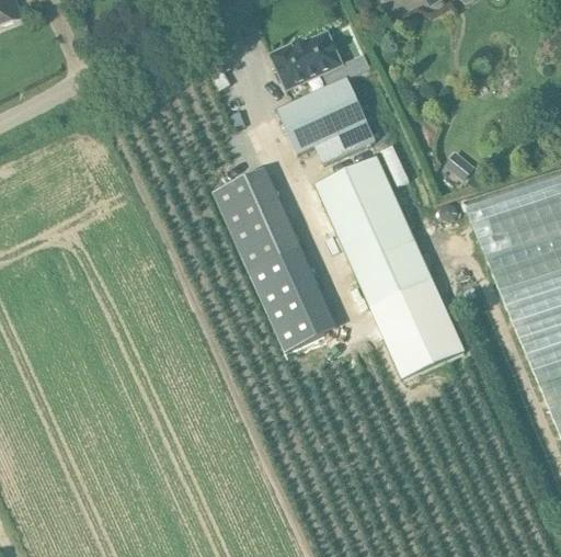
[(0,0),(0,25),(21,18),(14,0),(0,0)]
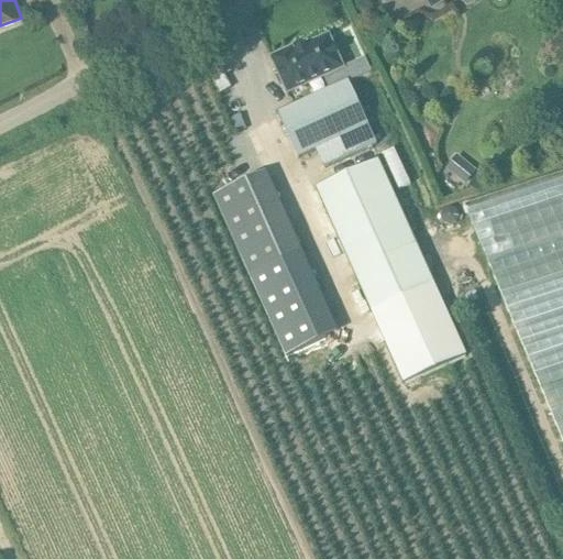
[(343,63),(329,31),(294,47),(293,44),(273,54),(289,88),(343,63)]
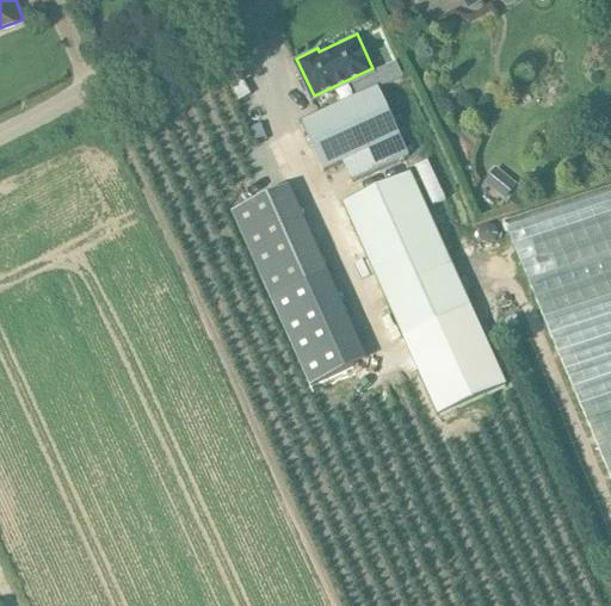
[(350,179),(408,152),(378,82),(302,118),(323,168),(341,161),(350,179)]
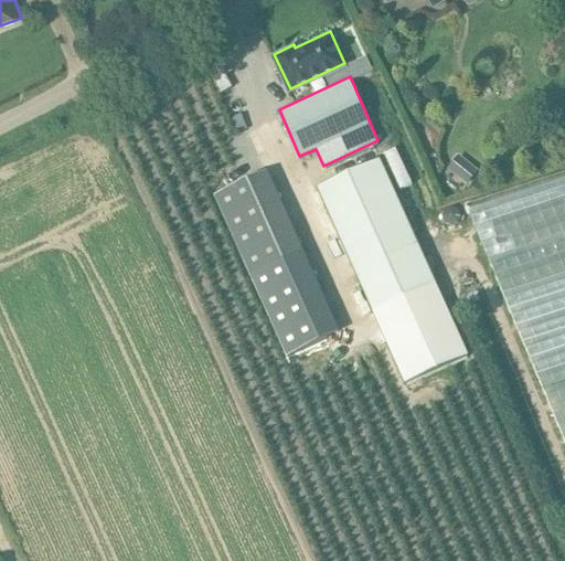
[(237,128),(247,124),(242,110),(233,115),(237,128)]
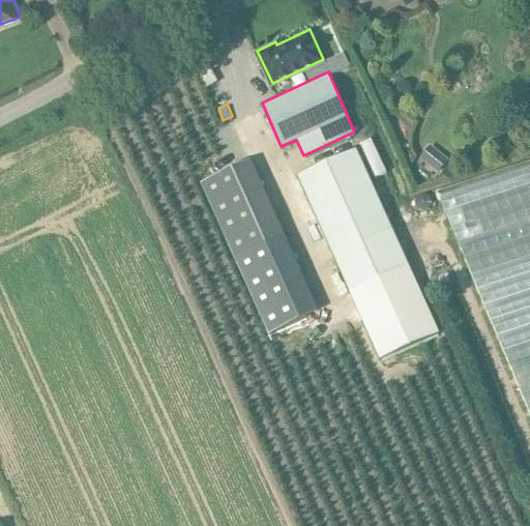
[(371,136),(359,140),(380,193),(392,187),(371,136)]
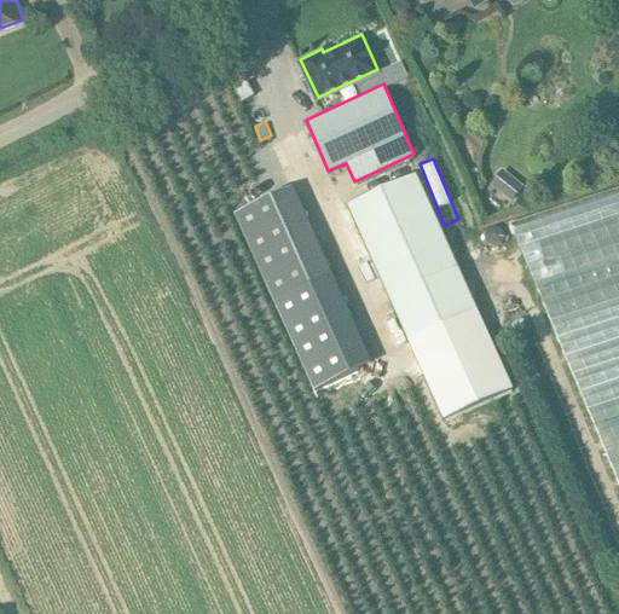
[(503,167),(490,183),(512,200),(524,184),(503,167)]
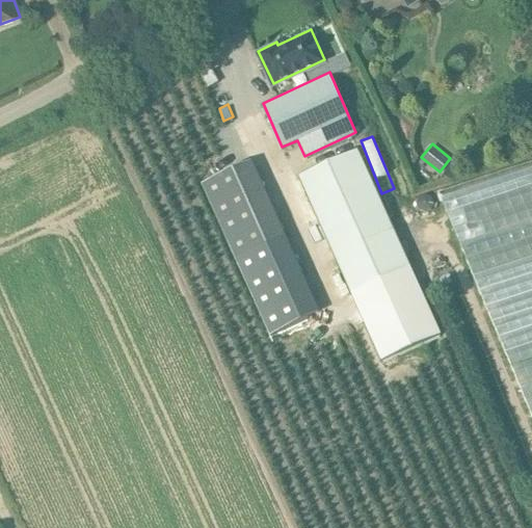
[(357,149),(298,176),(351,291),(410,265),(357,149)]
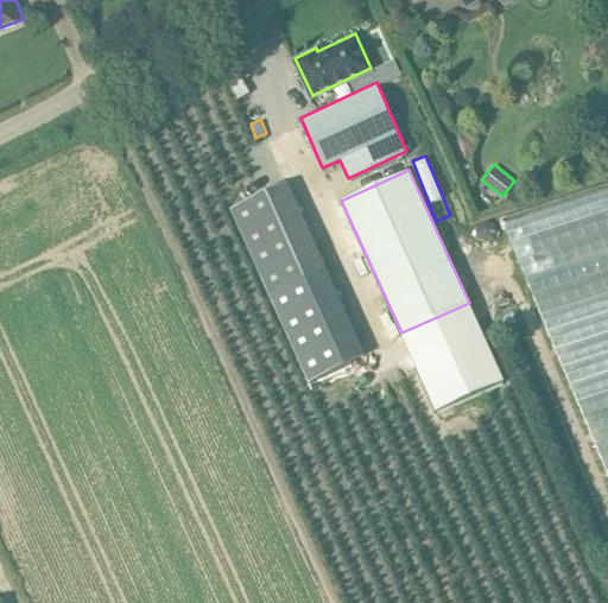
[(228,201),(298,380),(355,359),(286,178),(228,201)]
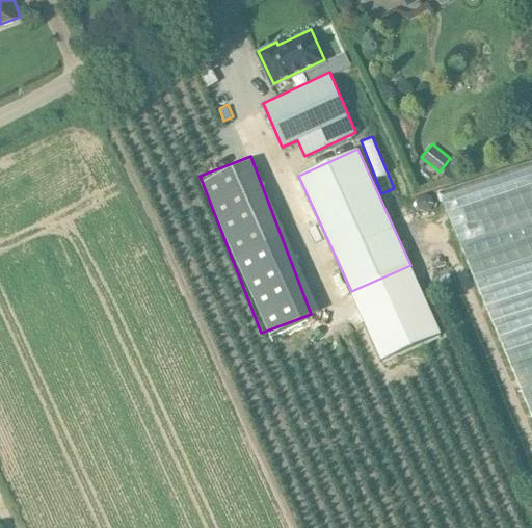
[(525,421),(531,419),(531,176),(446,201),(475,305),(490,283),(471,269),(531,252),(531,306),(507,314),(491,302),(495,294),(489,296),(525,421)]
